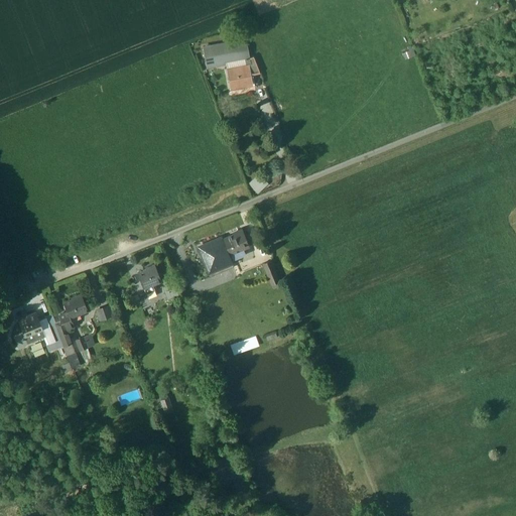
[(243,41),(204,48),(207,65),(246,57),(243,41)]
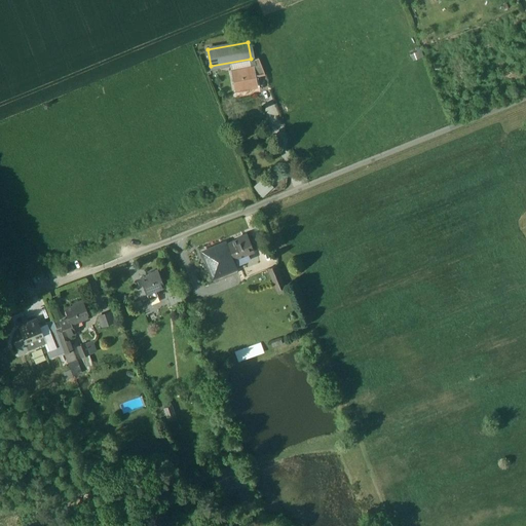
[(264,72),(258,58),(253,60),(258,74),(264,72)]
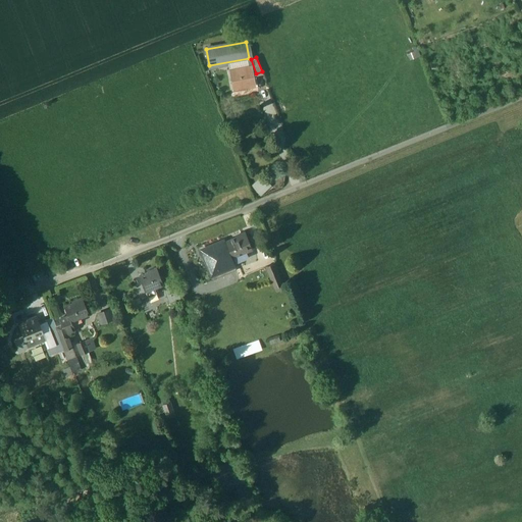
[(243,70),(229,72),(232,90),(240,89),(241,93),(249,92),(248,85),(254,84),(251,64),(243,66),(243,70)]
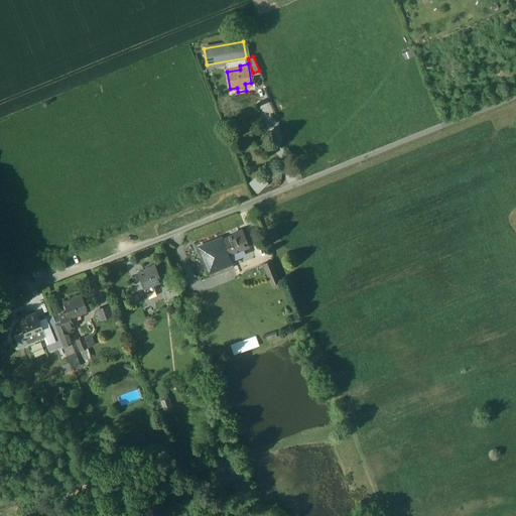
[(257,192),(268,183),(260,172),(248,181),(257,192)]
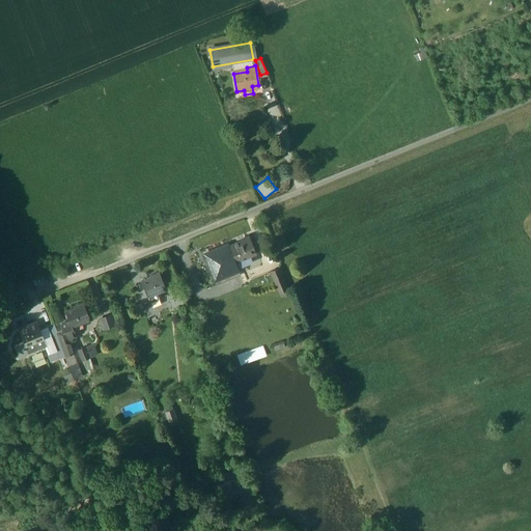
[(248,235),(240,239),(240,241),(229,244),(236,260),(248,255),(255,252),(248,235)]
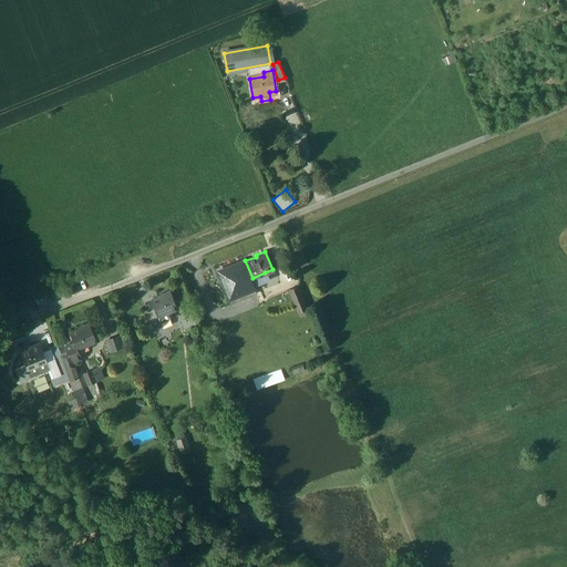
[(245,260),(220,270),(232,298),(256,288),(253,278),(245,260)]
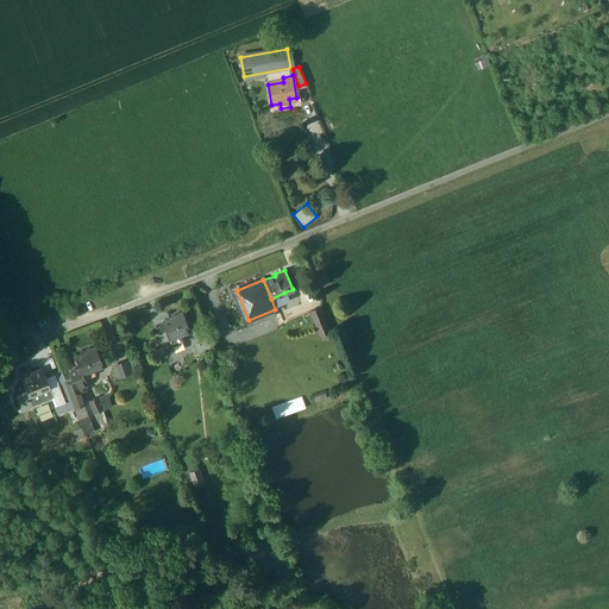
[(284,293),(272,297),(276,303),(286,300),(283,296),(286,295),(284,293)]
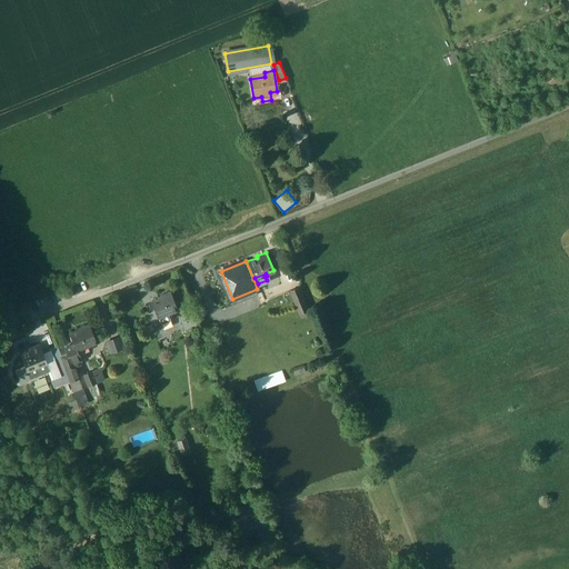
[(307,309),(298,287),(289,290),(299,312),(307,309)]
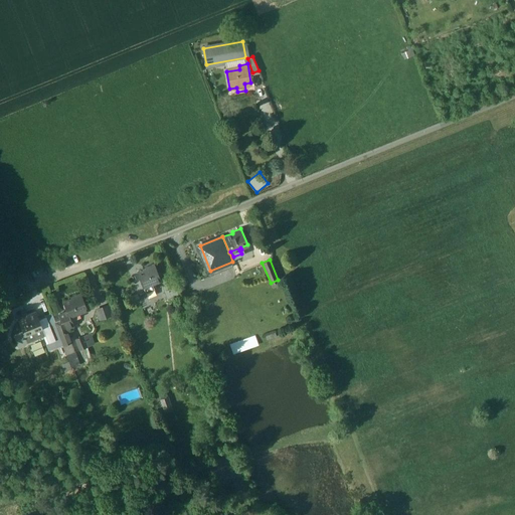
[(154,264),(145,267),(145,269),(137,272),(143,287),(152,284),(160,281),(154,264)]
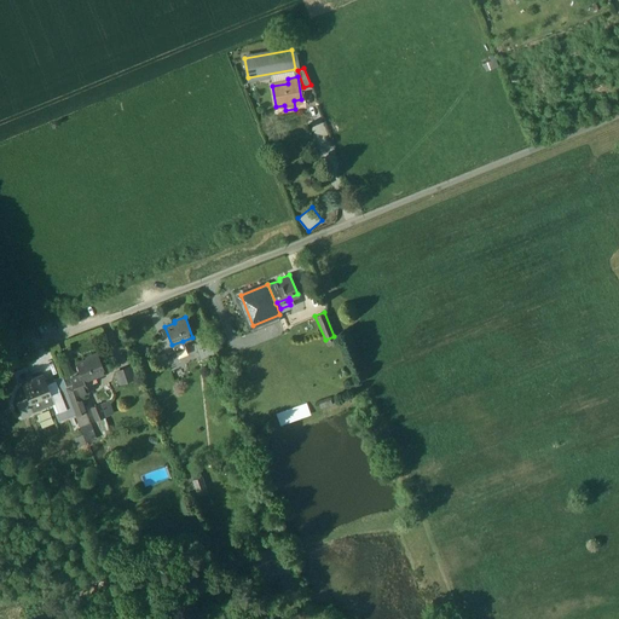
[(208,340),(195,345),(200,359),(214,353),(208,340)]
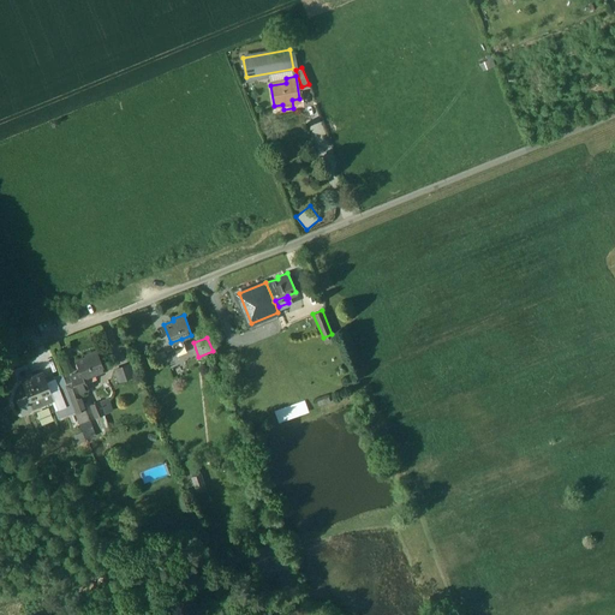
[(181,339),(171,342),(173,350),(184,345),(181,339)]
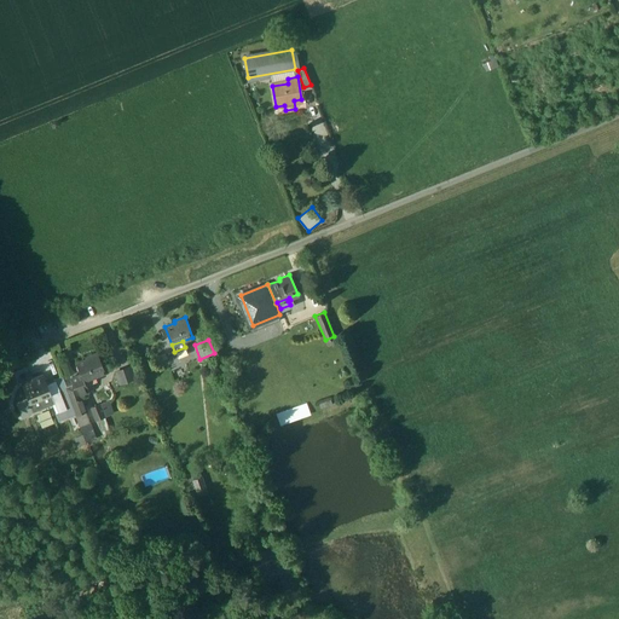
[(96,352),(86,357),(86,358),(76,362),(81,374),(85,385),(86,385),(96,380),(94,376),(104,372),(96,352)]
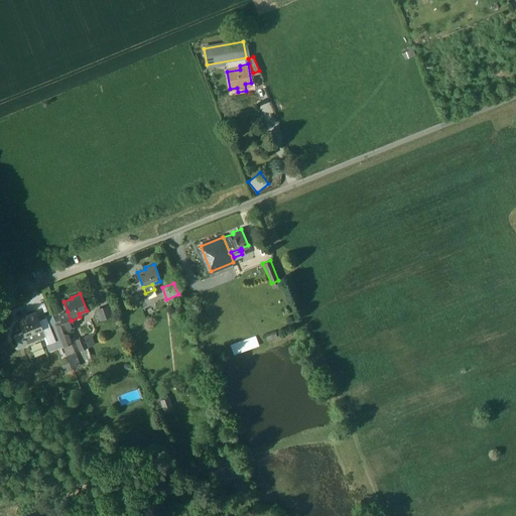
[(96,308),(100,320),(114,314),(109,302),(96,308)]
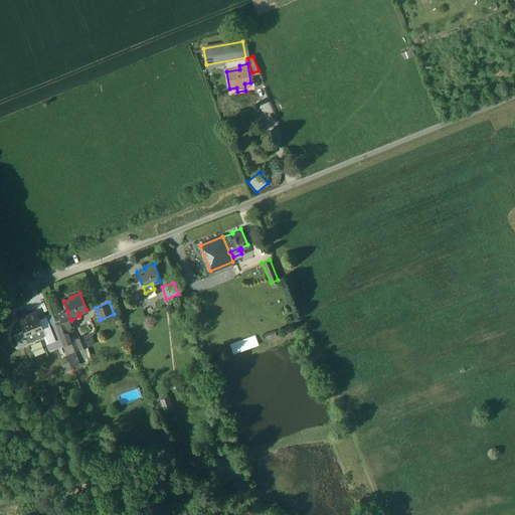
[(41,328),(35,311),(26,315),(27,316),(18,319),(24,335),(41,328)]
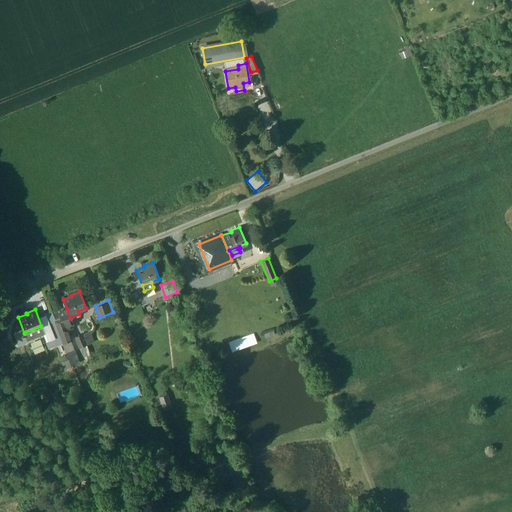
[(67,309),(58,313),(60,318),(62,318),(65,326),(73,323),(71,318),(70,318),(67,309)]
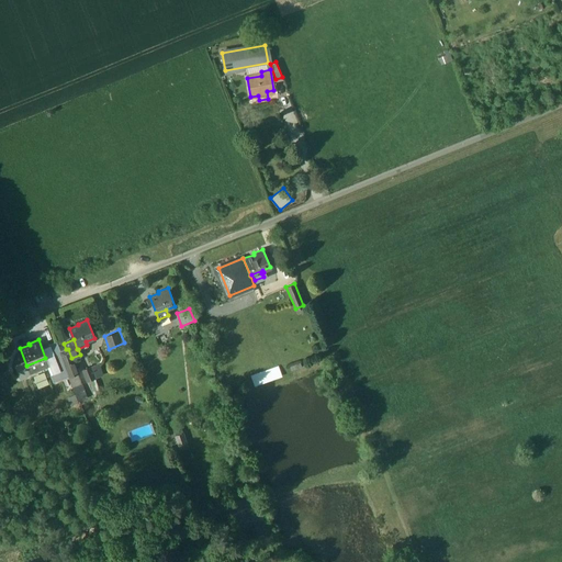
[(60,352),(56,341),(48,344),(53,356),(60,352)]
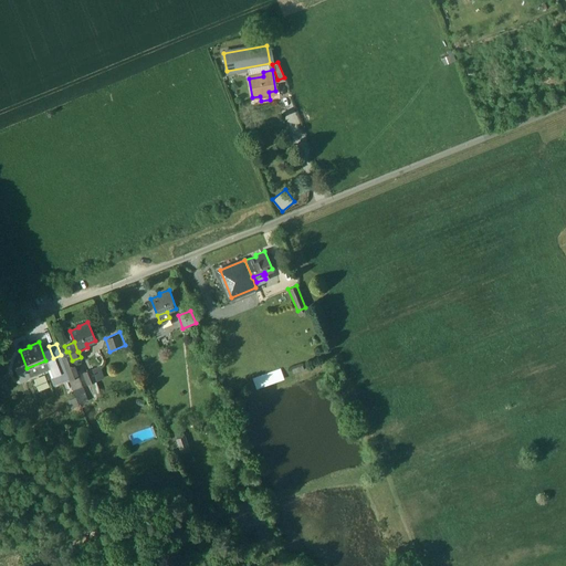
[(72,360),(69,352),(66,352),(61,354),(63,358),(62,358),(70,378),(77,376),(72,360)]
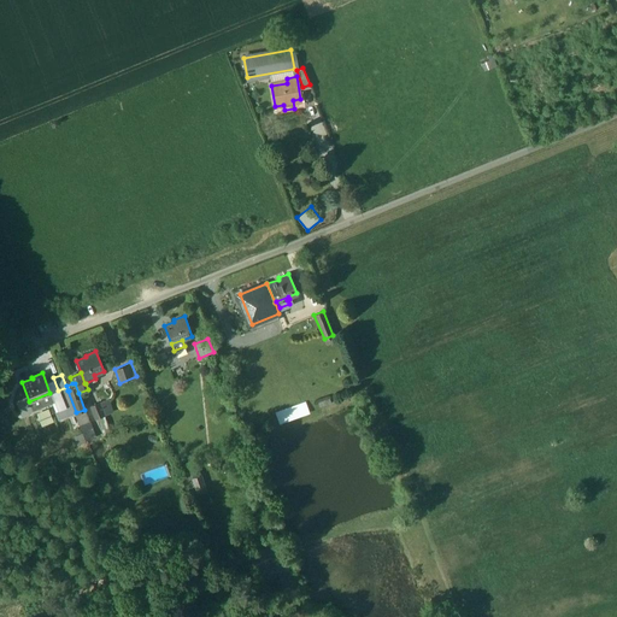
[(76,412),(68,391),(60,393),(66,407),(56,412),(59,419),(66,416),(76,412)]
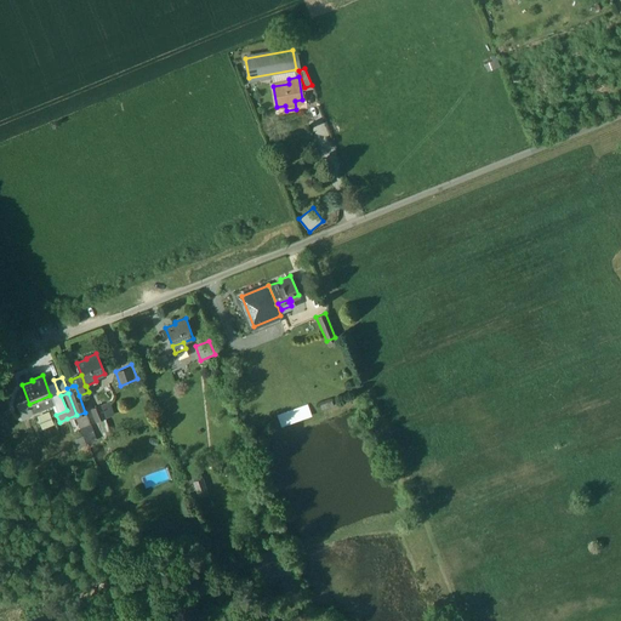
[(50,396),(29,404),(33,411),(53,403),(50,396)]
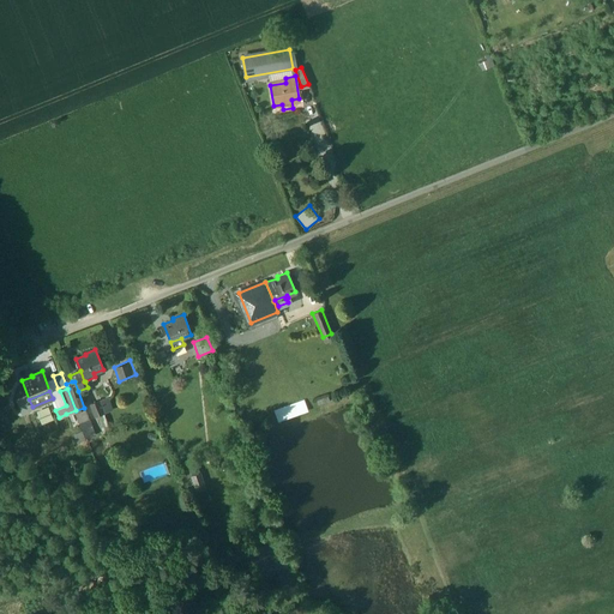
[(304,401),(274,410),(277,421),(307,410),(304,401)]
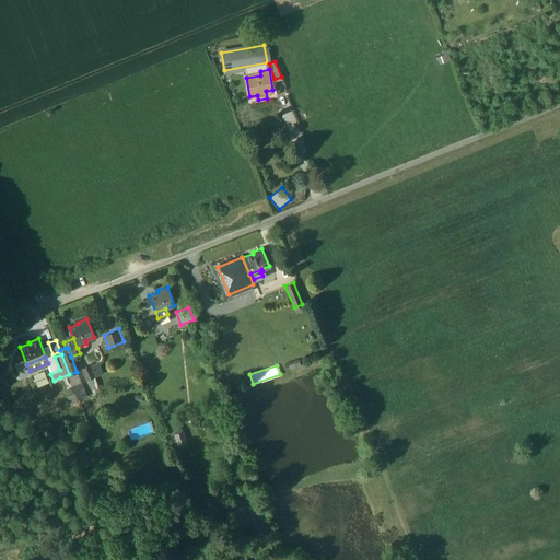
[(90,366),(82,369),(86,380),(93,377),(90,366)]
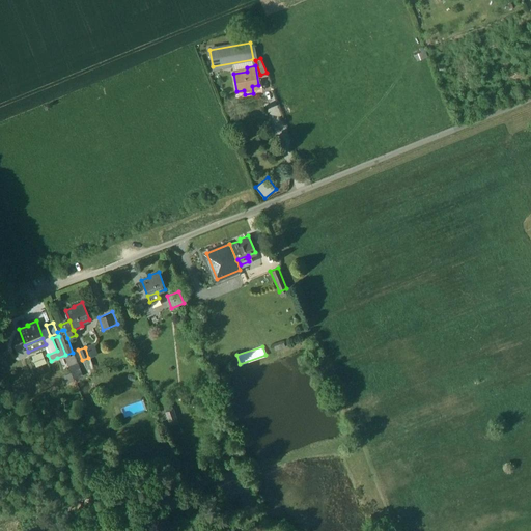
[(73,353),(66,355),(70,365),(77,362),(73,353)]
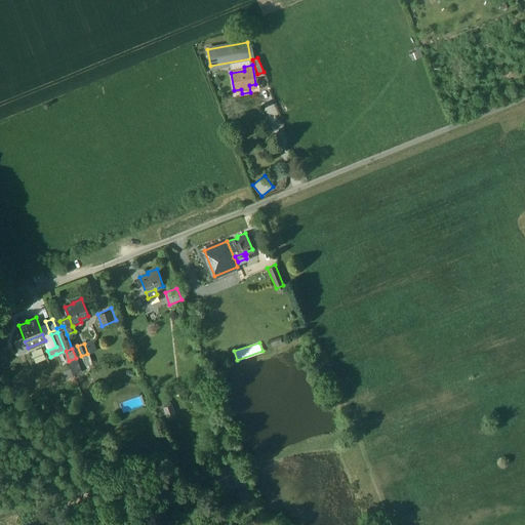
[(65,351),(56,354),(65,377),(73,375),(70,366),(69,361),(66,351),(65,351)]
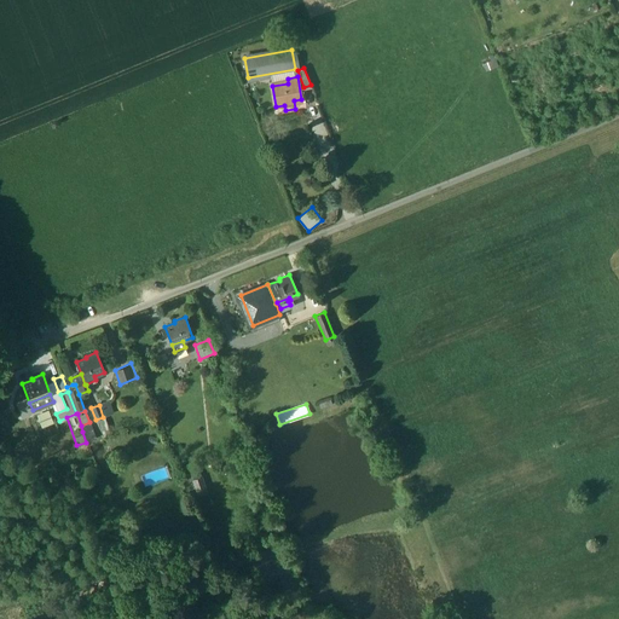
[(92,428),(82,432),(86,443),(96,439),(92,428)]
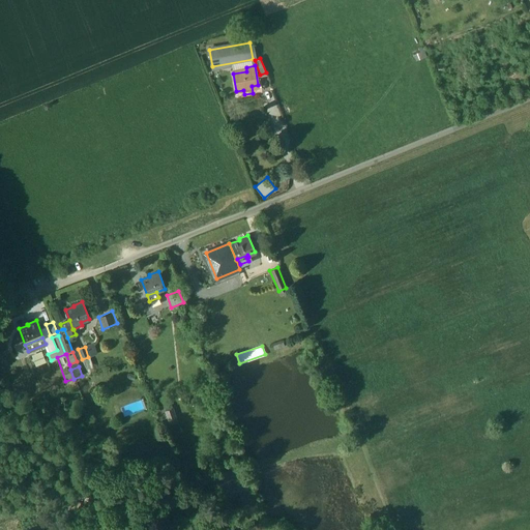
[(170,404),(163,407),(169,424),(176,422),(170,404)]
